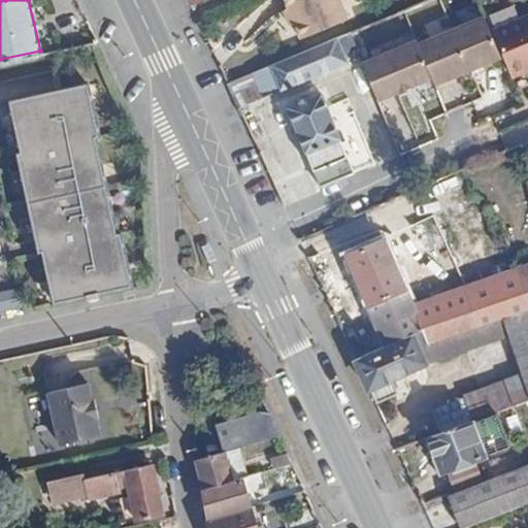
[(338,0),(285,0),(288,9),(285,10),(289,25),(295,23),(300,38),(347,20),(338,0)]
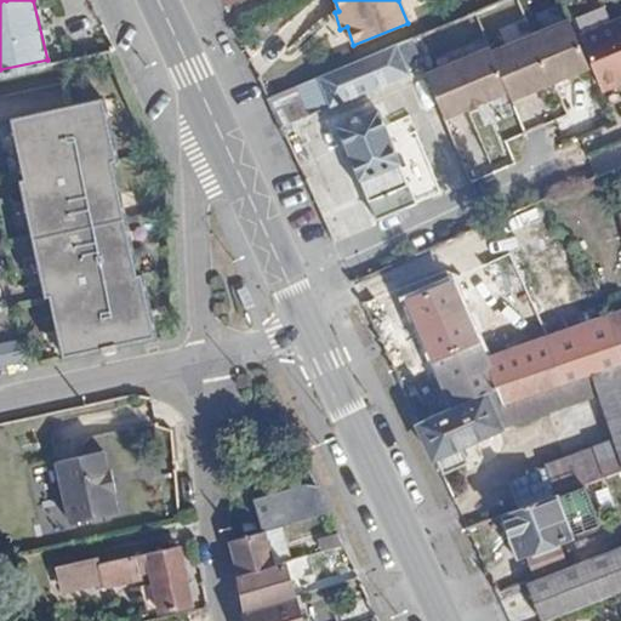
[(405,0),(412,15),(423,10),(419,0),(405,0)]
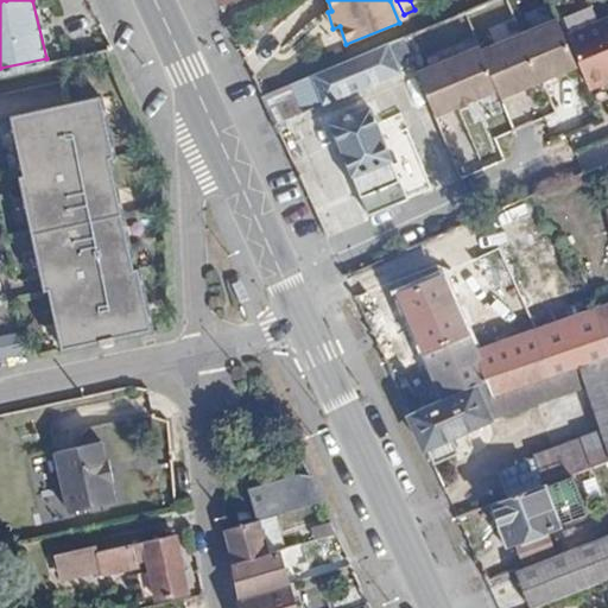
[(607,19),(570,30),(587,87),(607,80),(607,19)]
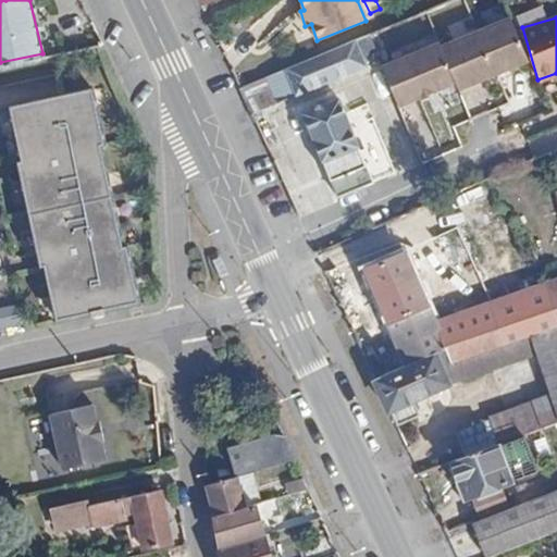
[(504,19),(447,40),(465,85),(521,62),(504,19)]
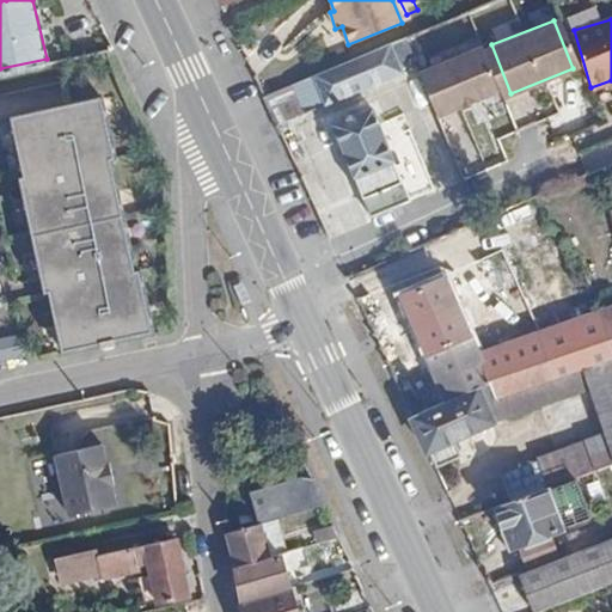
[(263,97),(277,127),(404,74),(392,43),(263,97)]
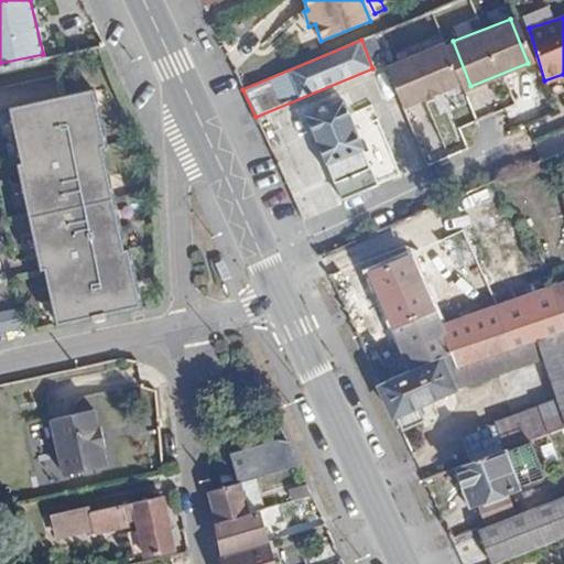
[(0,100),(117,75),(100,41),(43,54),(0,63),(0,100)]
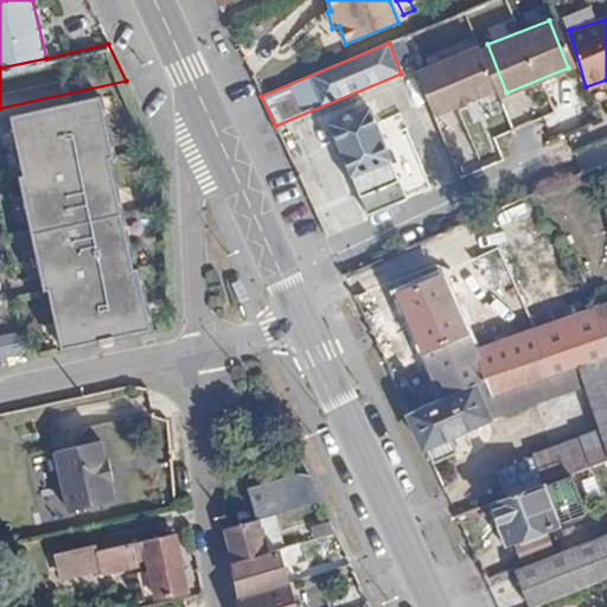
[(478,46),(416,71),(435,119),(497,95),(478,46)]
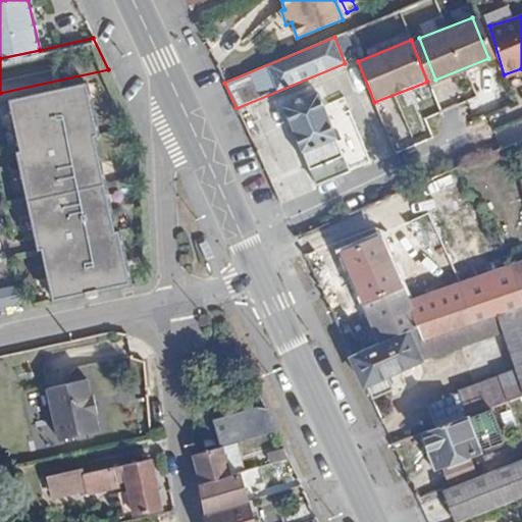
[(39,244),(49,295),(82,288),(83,293),(95,290),(94,285),(126,278),(115,226),(111,227),(90,132),(94,131),(83,79),(6,96),(16,146),(13,147),(35,245),(39,244)]
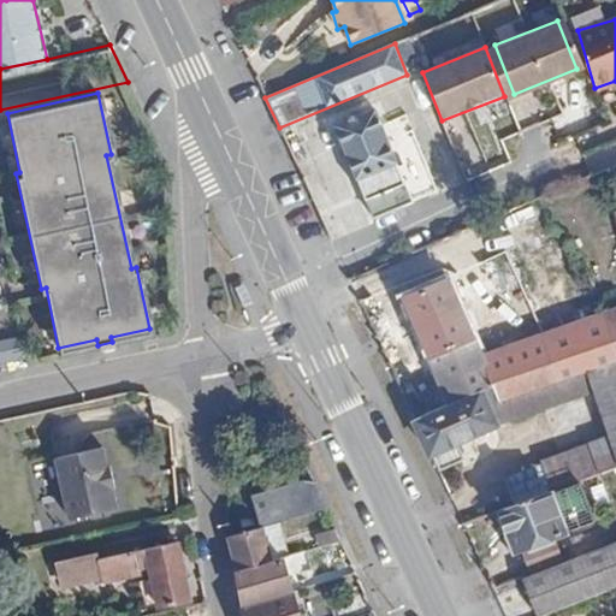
[(337,126),(374,218),(392,211),(413,202),(377,111),(337,126)]
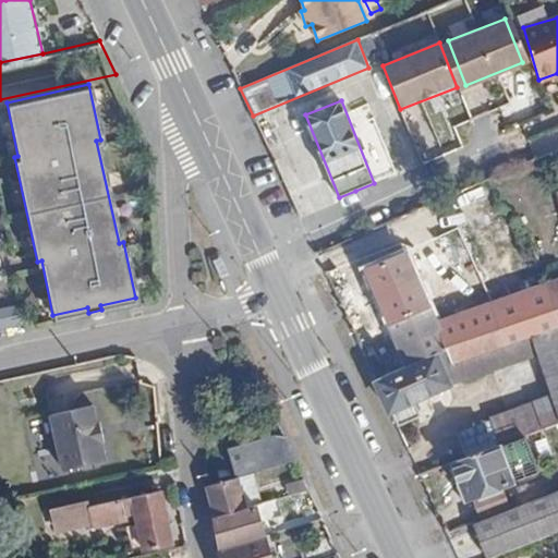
[(280,155),(301,146),(293,129),(274,136),(280,155)]
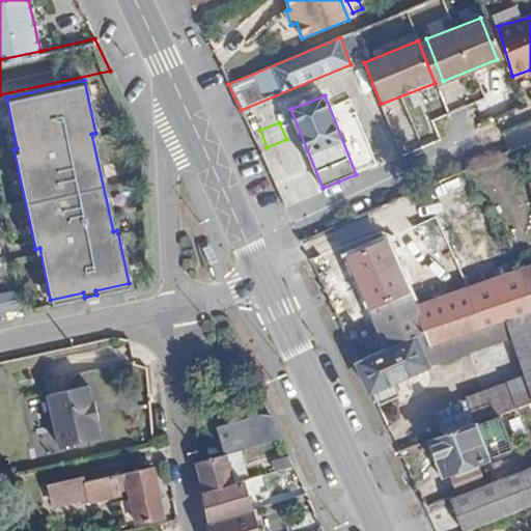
[(523,155),(521,147),(513,150),(515,157),(523,155)]
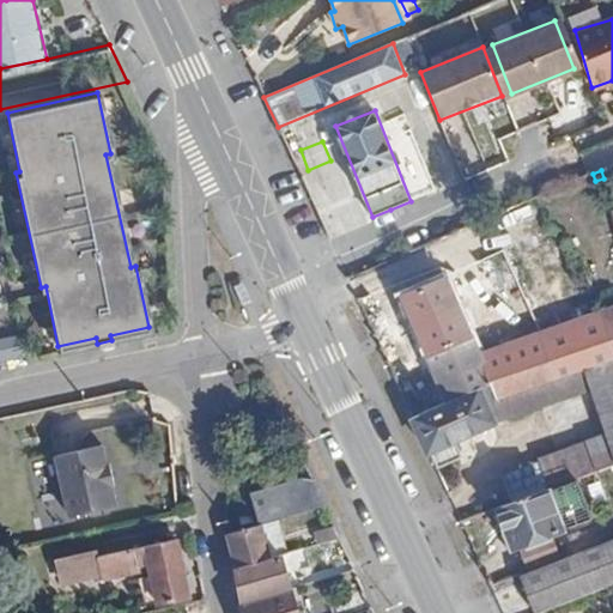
[(390,210),(372,217),(376,226),(394,219),(390,210)]
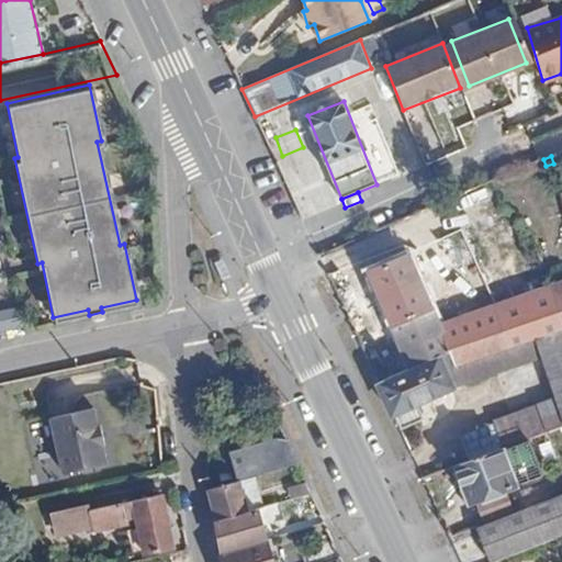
[(452,268),(473,255),(442,205),(422,218),(452,268)]
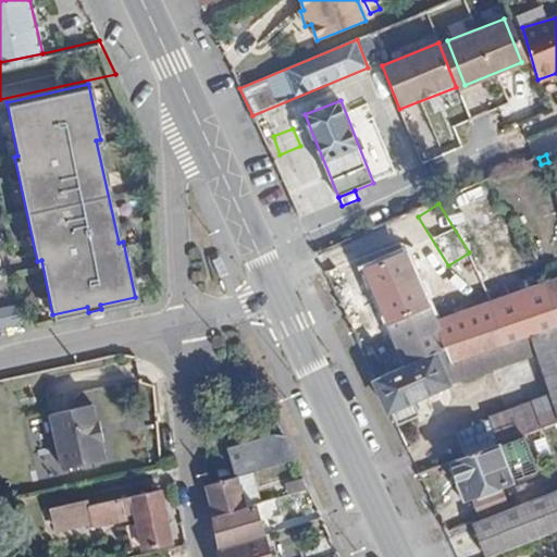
[(367,270),(407,366),(446,348),(434,320),(406,252),(367,270)]
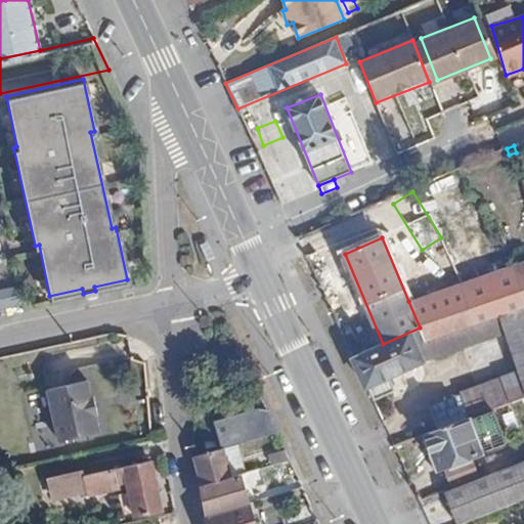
[(425,341),(499,317),(523,307),(523,261),(408,301),(420,328),(425,341)]
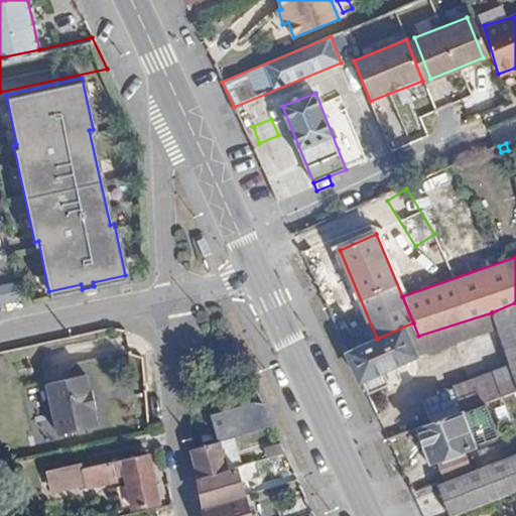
[(0,281),(0,298),(20,294),(16,278),(0,281)]
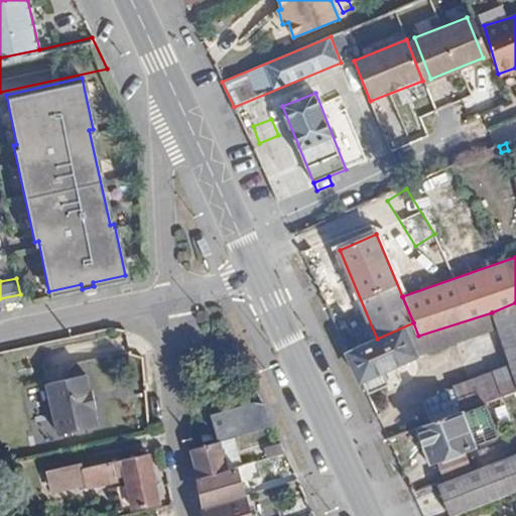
[(515,302),(492,312),(498,328),(510,365),(515,383),(515,302)]
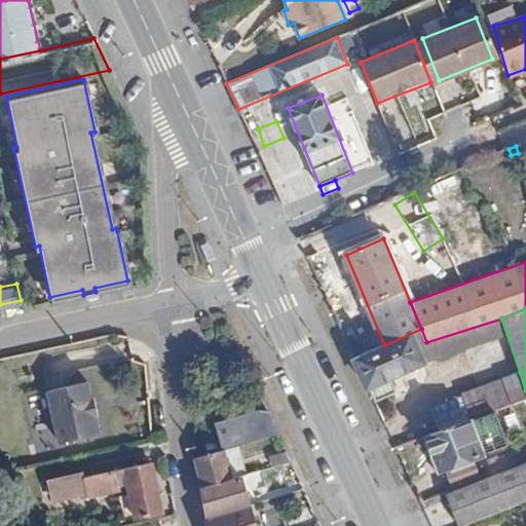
[(353,359),(367,388),(371,386),(377,401),(398,390),(391,377),(443,355),(508,334),(501,318),(426,342),(421,329),(384,345),(353,359)]
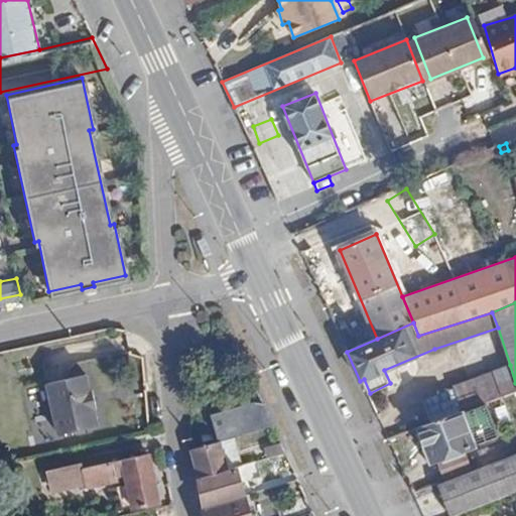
[(462,411),(487,402),(515,391),(515,383),(510,365),(452,385),(454,390),(462,411)]
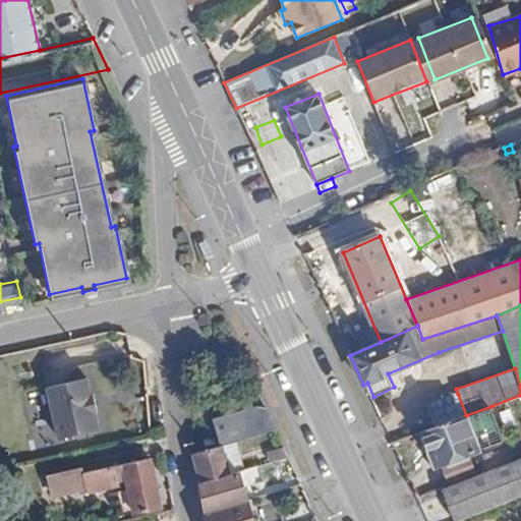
[(44,388),(44,390),(83,381),(83,379),(44,388)]
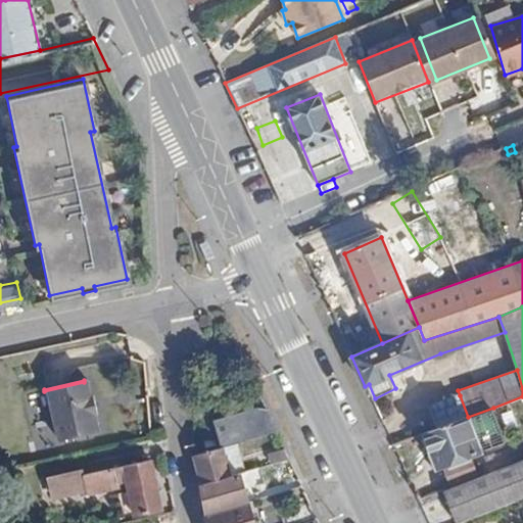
[(84,382),(44,391),(49,413),(92,403),(90,396),(87,396),(84,382)]
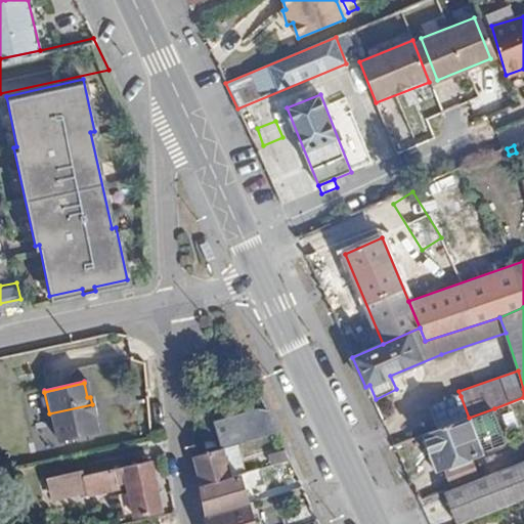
[(430,406),(438,429),(469,418),(461,396),(430,406)]
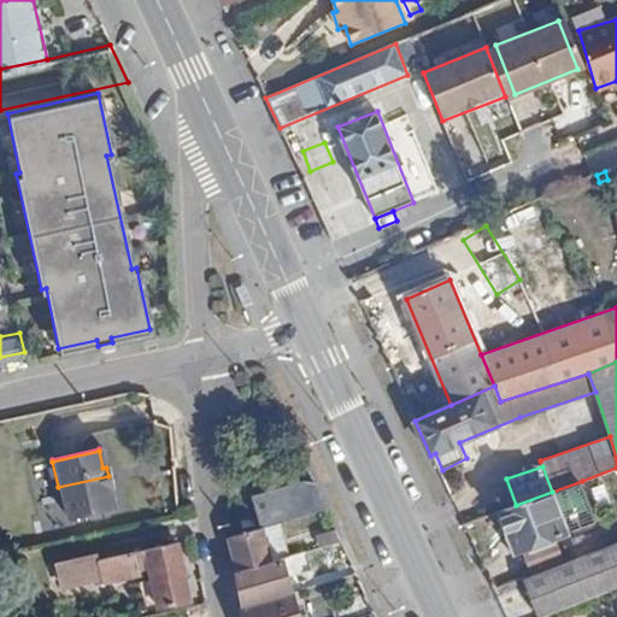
[(109,476),(58,487),(63,507),(110,497),(109,491),(111,489),(109,476)]
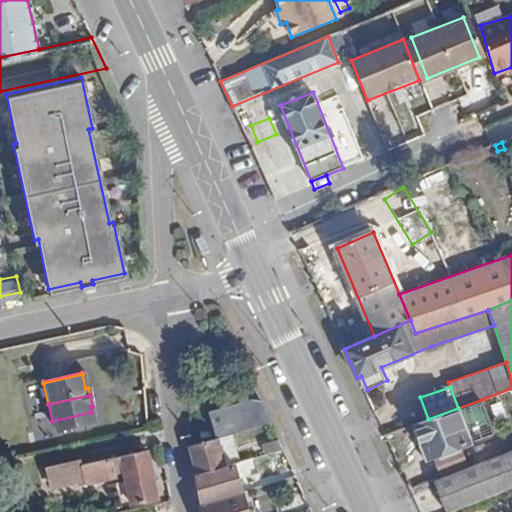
[(218,436),(268,422),(256,397),(206,410),(211,437),(218,436)]
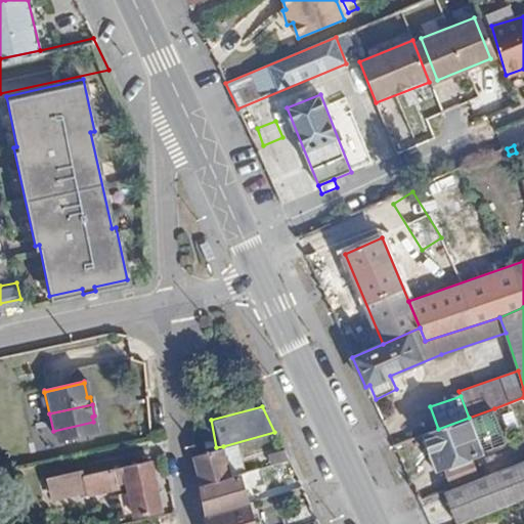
[(438,429),(426,434),(438,467),(507,443),(494,408),(469,418),(438,429)]
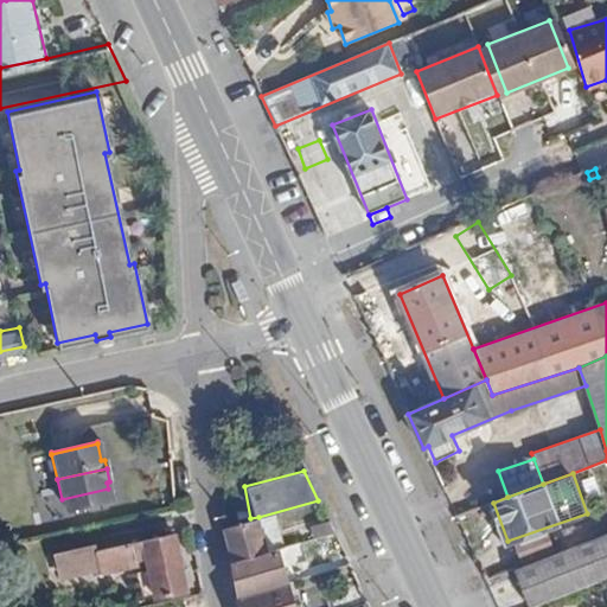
[(108,489),(62,499),(64,511),(110,502),(108,489)]
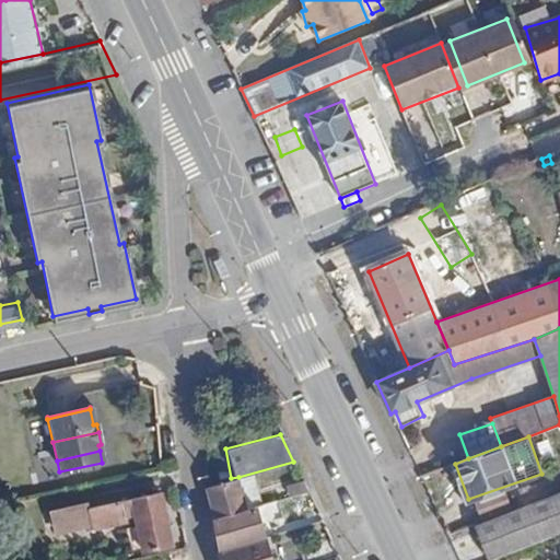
[(208,485),(217,518),(247,510),(238,477),(231,478),(208,485)]
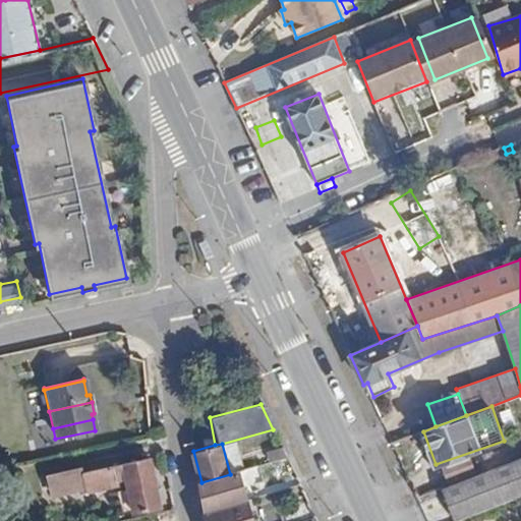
[(158,507),(148,457),(83,473),(49,480),(51,491),(83,485),(84,491),(114,484),(114,481),(123,479),(130,513),(158,507)]
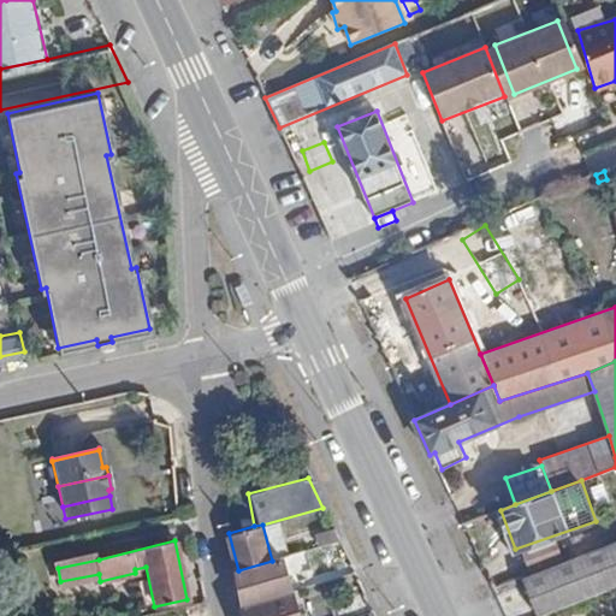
[(615,543),(522,579),(537,615),(542,615),(615,587),(615,543)]
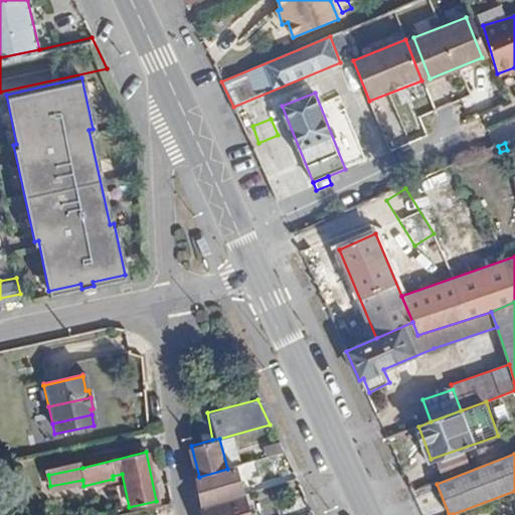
[(48,475),(82,468),(80,461),(46,468),(48,475)]
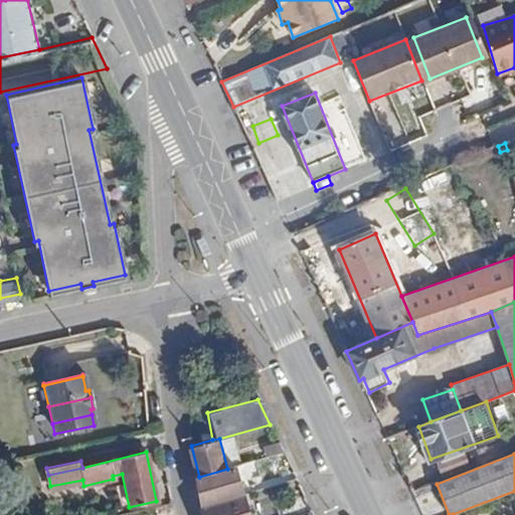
[(199,477),(205,506),(241,495),(233,468),(227,469),(199,477)]
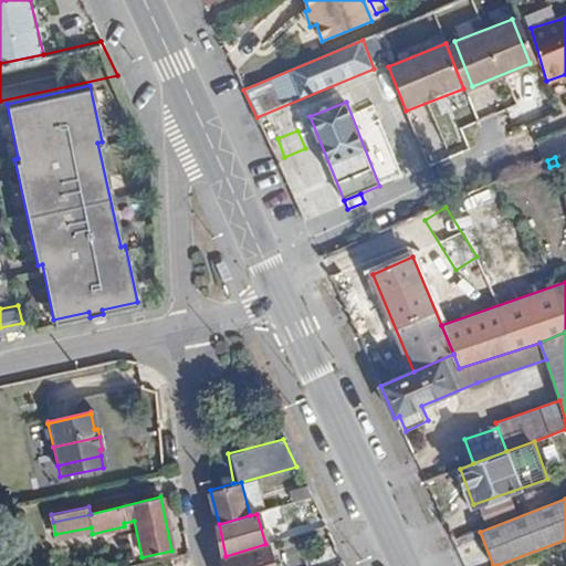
[(275,555),(272,542),(265,544),(269,557),(275,555)]
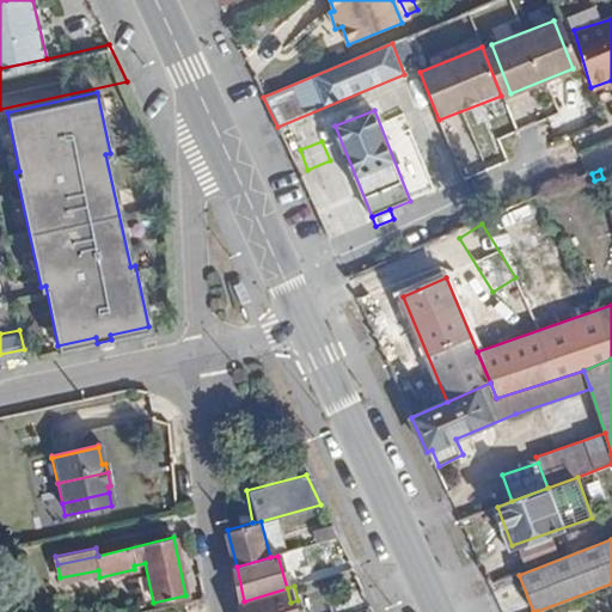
[(244,601),(245,611),(293,611),(291,603),(287,588),(244,601)]
